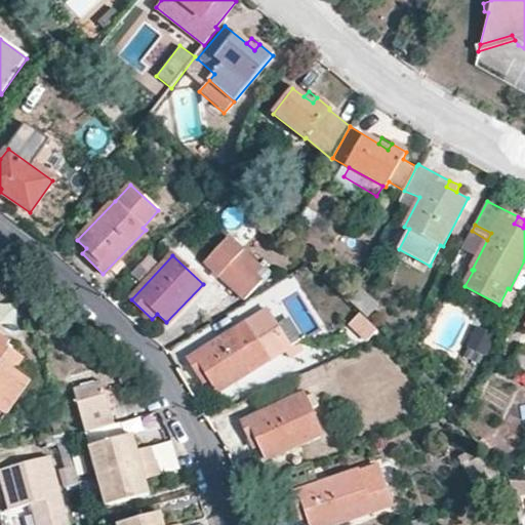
[(244,299),(260,282),(235,257),(218,275),(244,299)]
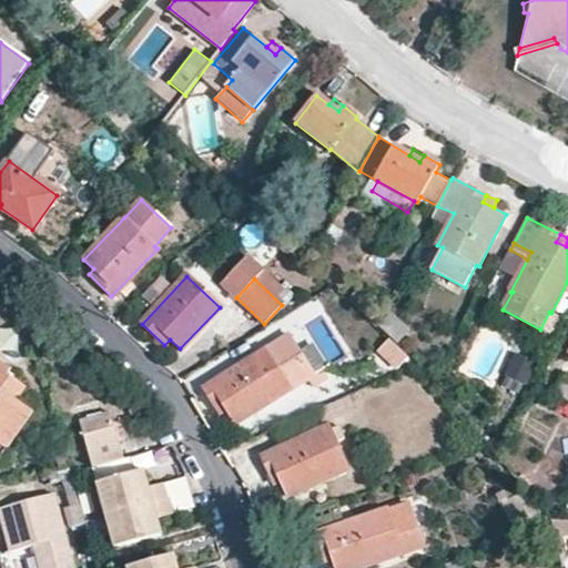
[(392,315),(379,327),(395,343),(407,331),(392,315)]
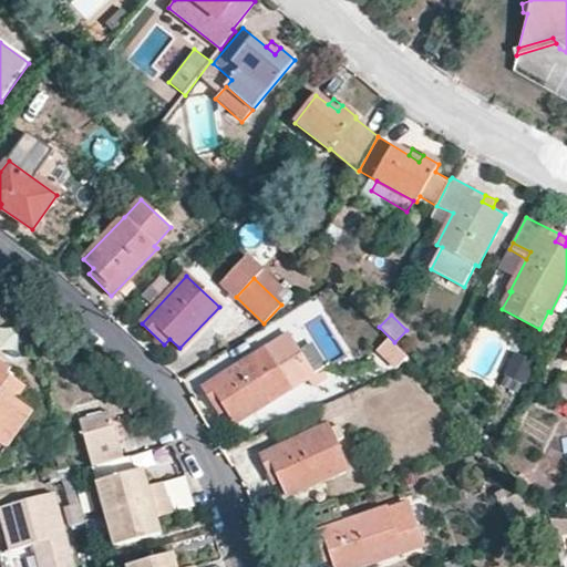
[(312,374),(287,336),(203,388),(213,404),(220,400),(227,410),(235,424),(312,374)]
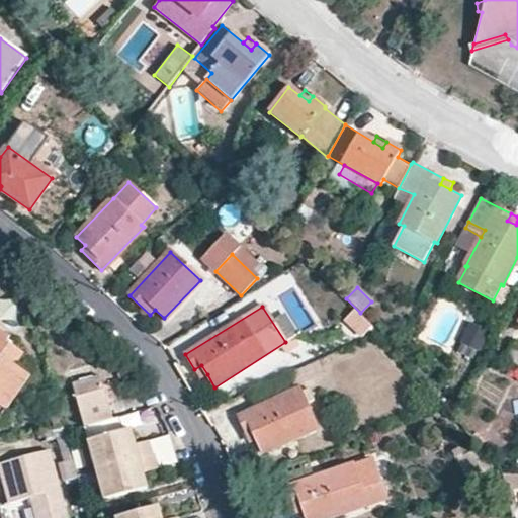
[(355,309),(345,320),(361,336),(371,325),(360,313),(355,309)]
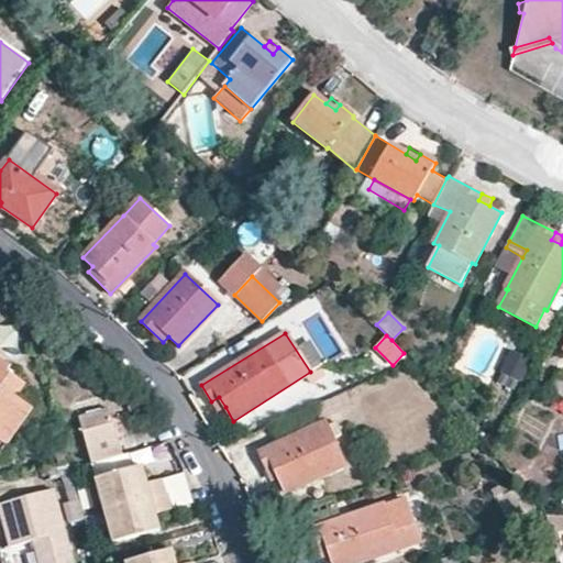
[(517,388),(530,356),(511,349),(498,381),(517,388)]
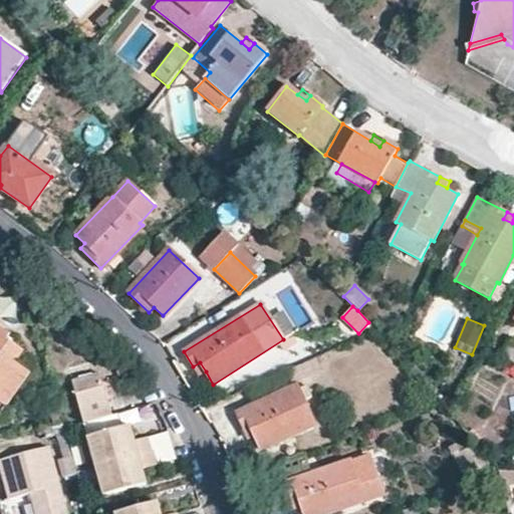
[(0,414),(28,372),(14,363),(22,351),(6,340),(9,335),(0,328),(0,414)]
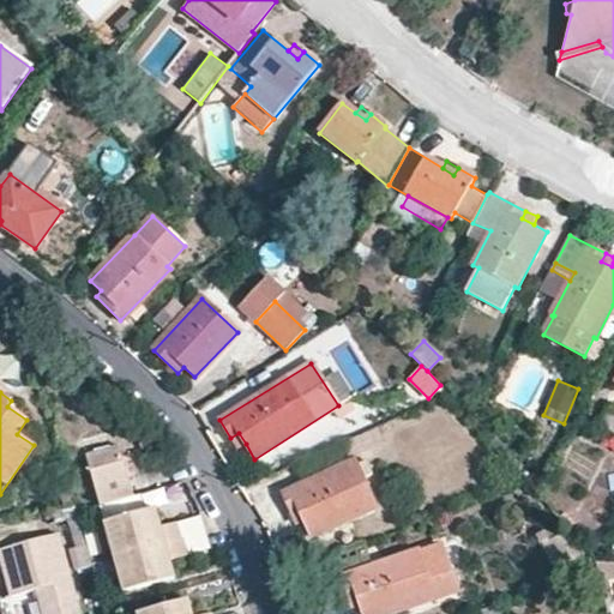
[(613,408),(611,407),(601,423),(613,429),(613,408)]
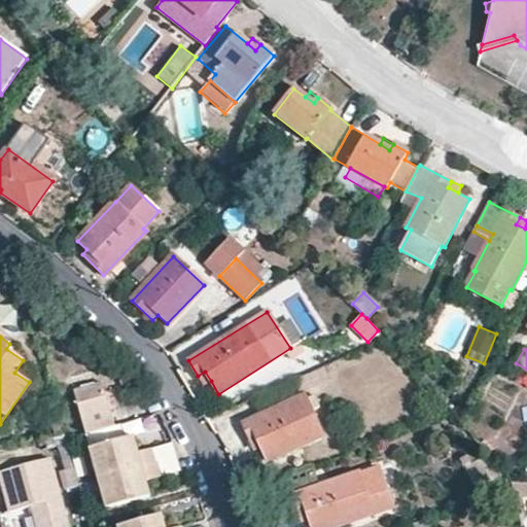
[(205,372),(198,376),(204,385),(211,381),(205,372)]
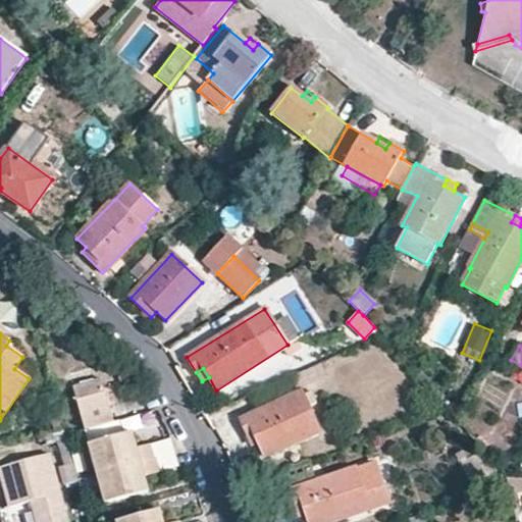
[(97,380),(72,386),(83,428),(104,422),(108,421),(97,380)]
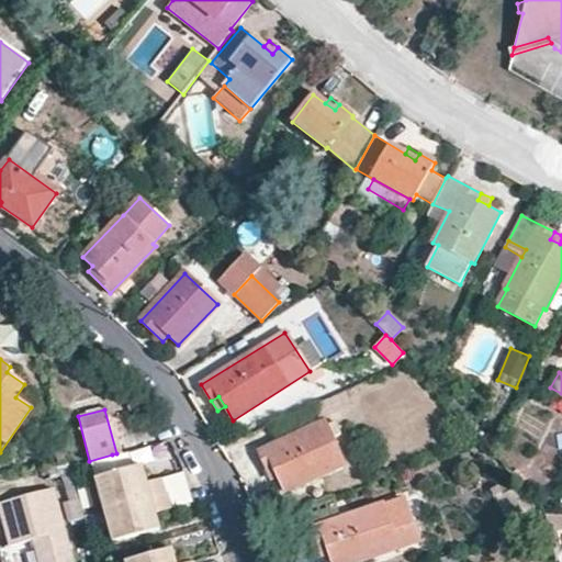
[(327,424),(325,420),(258,451),(265,469),(273,465),(278,476),(285,491),(345,464),(332,437),(339,434),(333,422),(327,424)]
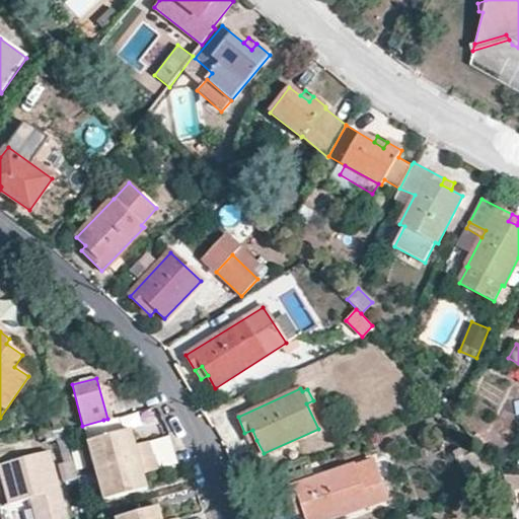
[(107,436),(119,433),(115,418),(107,419),(103,420),(107,436)]
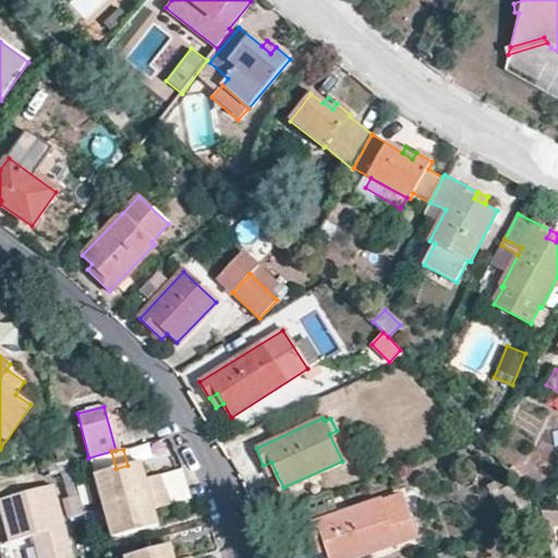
[(95,475),(101,506),(165,488),(160,474),(144,478),(140,462),(128,465),(116,469),(95,475)]
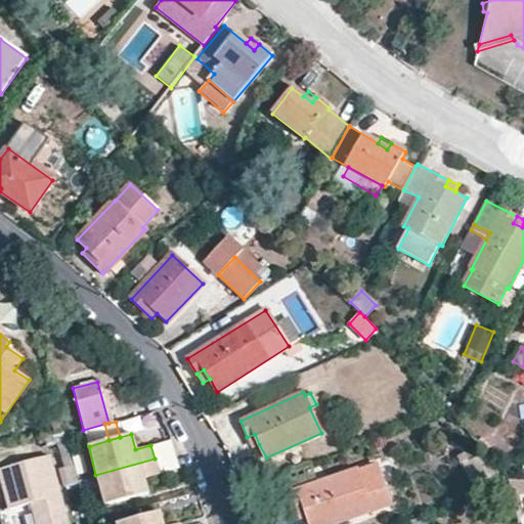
[(255,434),(247,437),(252,447),(259,444),(255,434)]
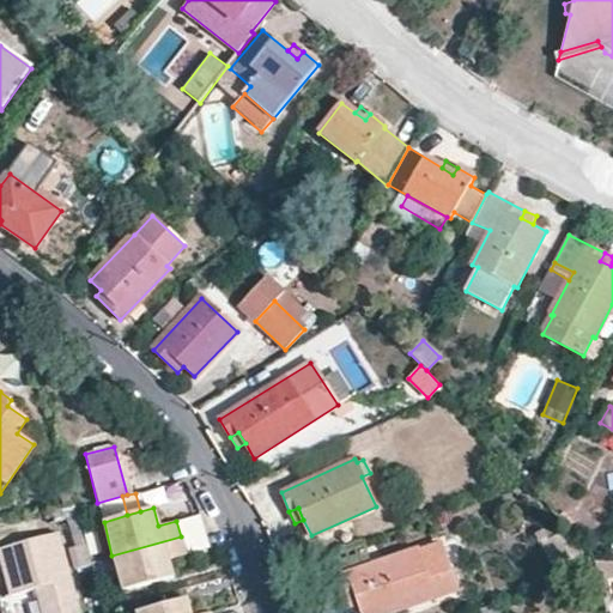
[(539,541),(542,539),(553,570),(581,560),(570,530),(548,539),(545,529),(535,533),(539,541)]
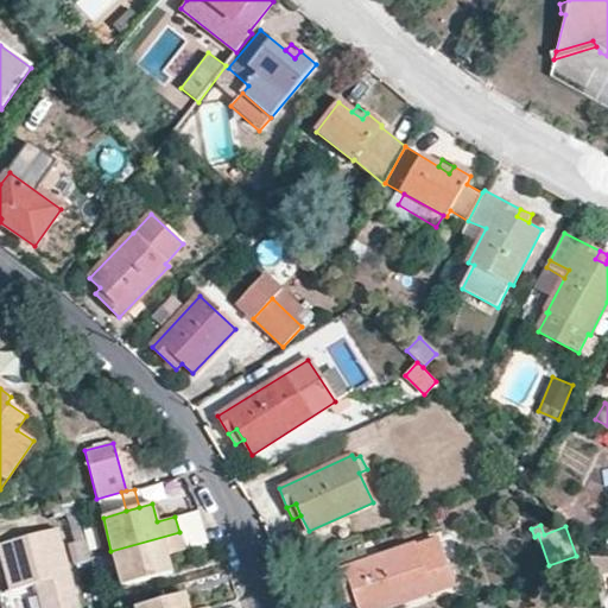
[(0,540),(0,561),(7,588),(33,581),(40,607),(78,607),(57,526),(0,540)]
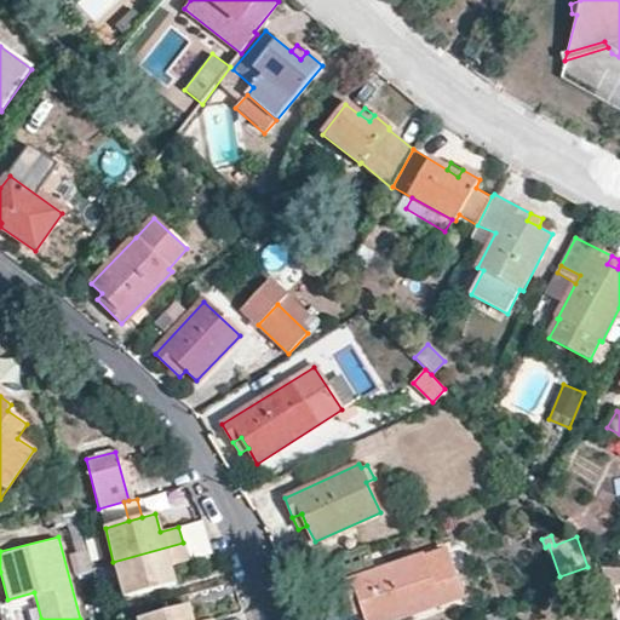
[(188,560),(183,543),(113,562),(122,596),(155,587),(170,583),(174,581),(171,566),(188,560)]
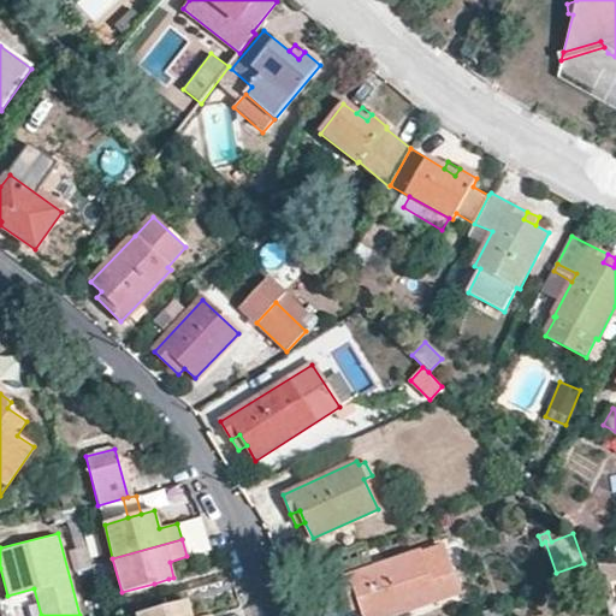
[(357,598),(363,615),(391,615),(458,594),(443,548),(421,555),(419,551),(342,578),(350,600),(357,598)]
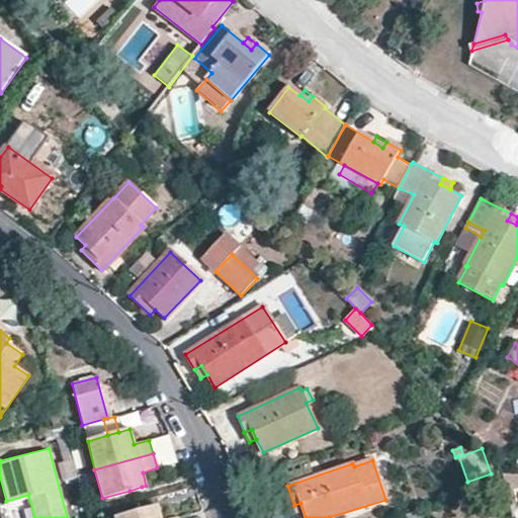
[(130,491),(133,501),(144,498),(142,487),(130,491)]
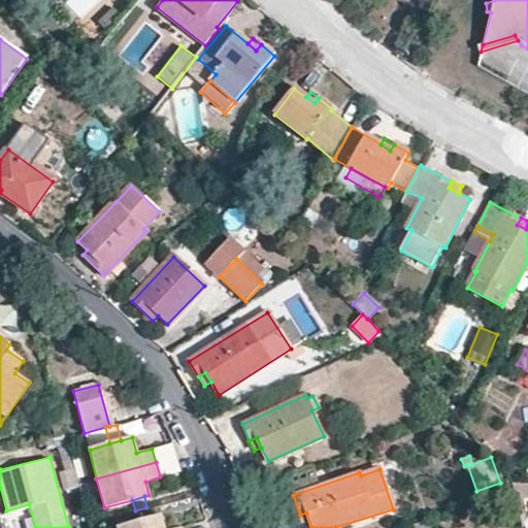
[(146,507),(135,510),(139,523),(151,519),(146,507)]
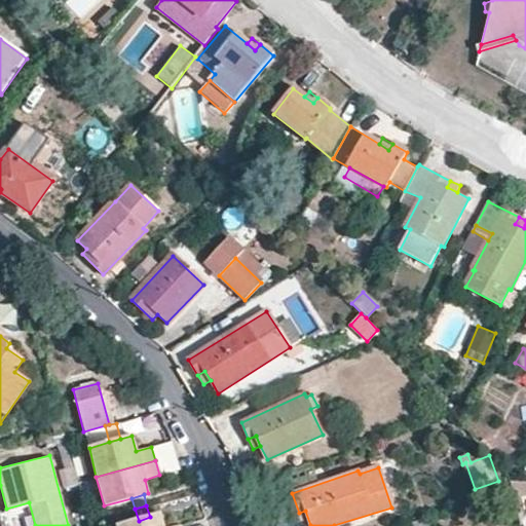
[(310,525),(305,511),(299,513),(302,522),(296,525),(310,525)]
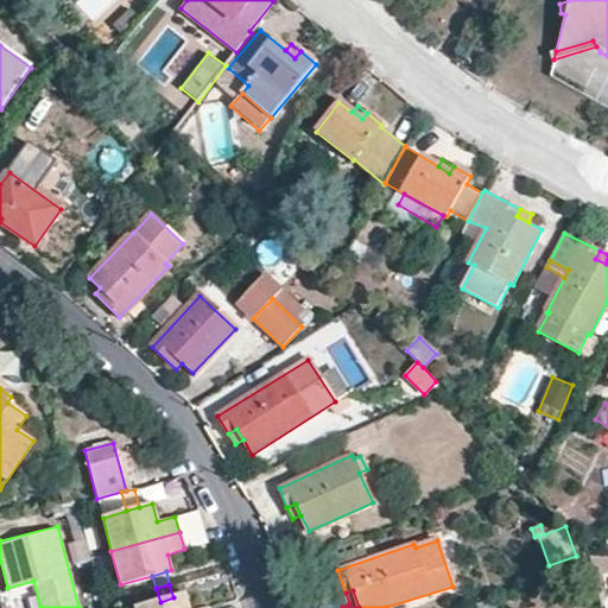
[(139,607),(208,607),(208,605),(197,607),(190,607),(187,594),(173,597),(160,602),(139,607)]
